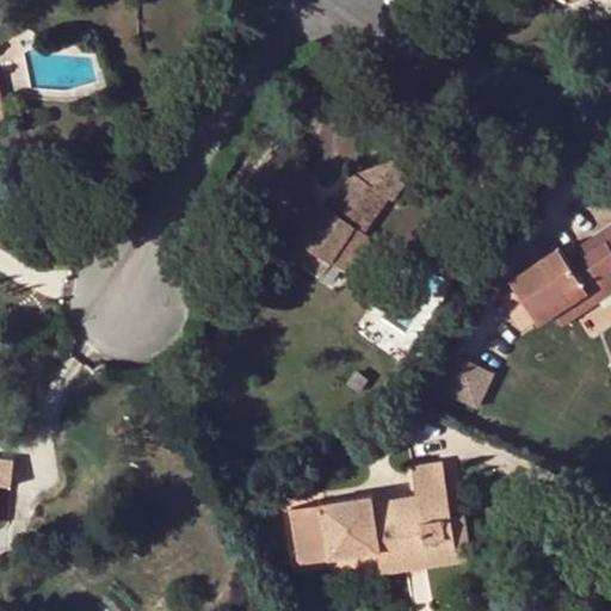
[(245,195),(288,226),(300,208),(309,214),(297,232),(283,251),(319,276),(328,261),(355,224),(363,232),(388,197),(394,201),(413,172),(377,147),(358,176),(352,172),(327,207),(309,193),(315,185),(273,155),(245,195)]
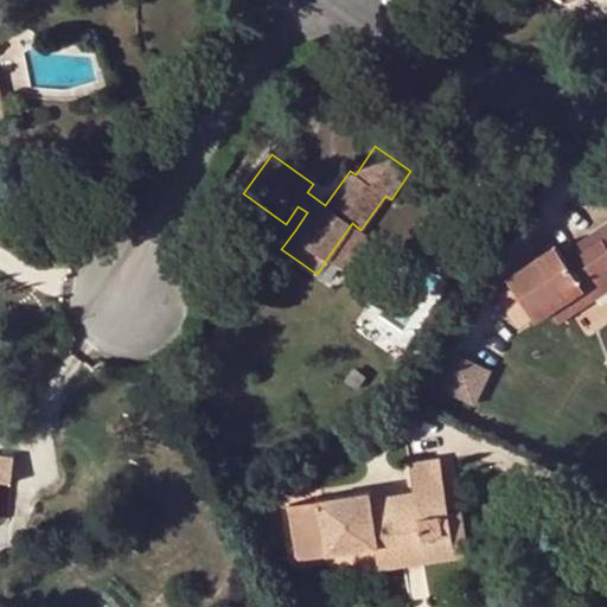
[(298,206),(286,224),(295,230),(307,212),(298,206)]
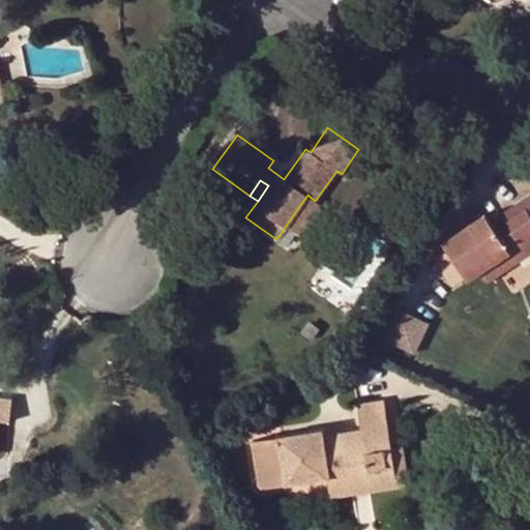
[(320,204),(315,201),(307,195),(285,227),(298,235),(320,204)]
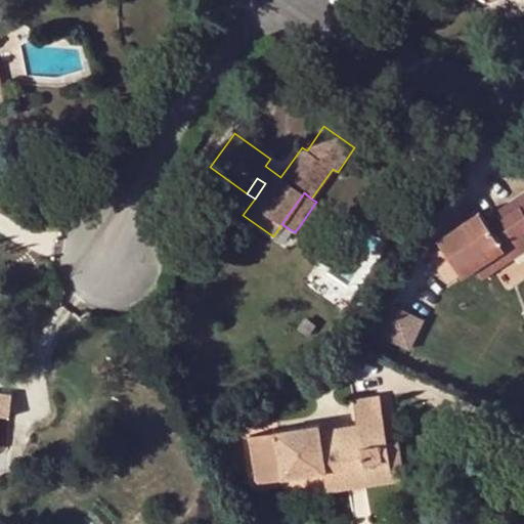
[(513,212),(503,218),(488,226),(480,212),(437,239),(459,271),(484,255),(488,262),(506,251),(512,260),(523,252),(523,192),(507,204),(513,212)]
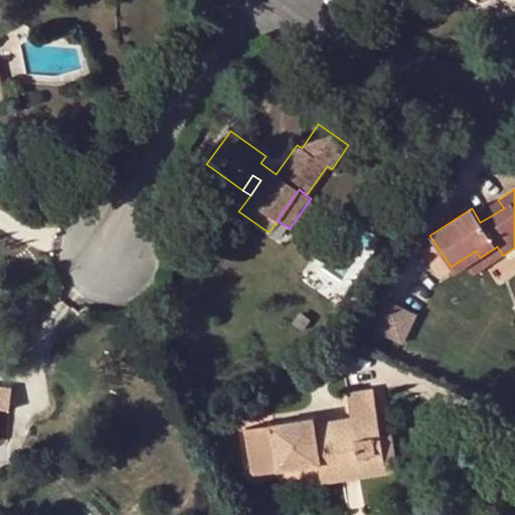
[(489,207),(494,214),(504,208),(498,200),(489,207)]
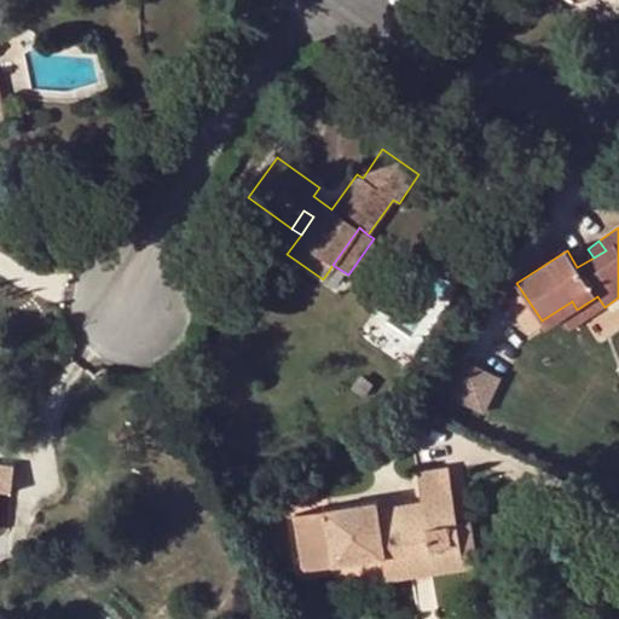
[(577,310),(562,319),(571,330),(605,307),(597,296),(577,310)]
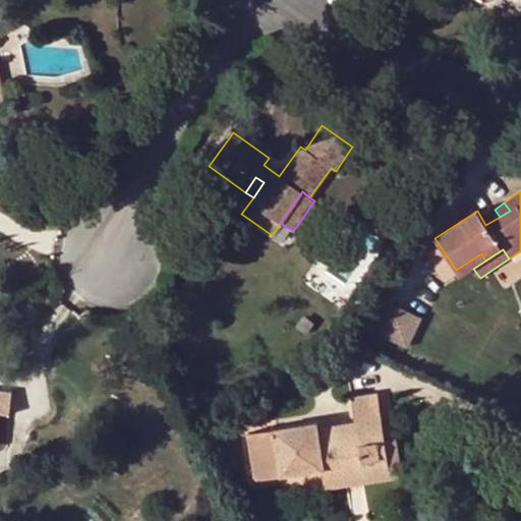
[(481,253),(456,270),(461,277),(473,269),(485,261),(481,253)]
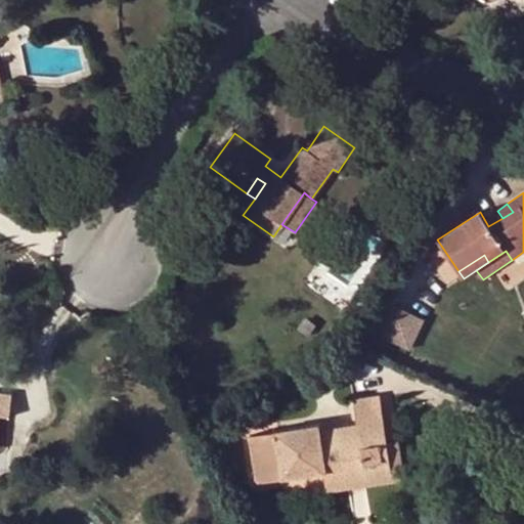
[(380,336),(410,350),(425,319),(394,304),(380,336)]
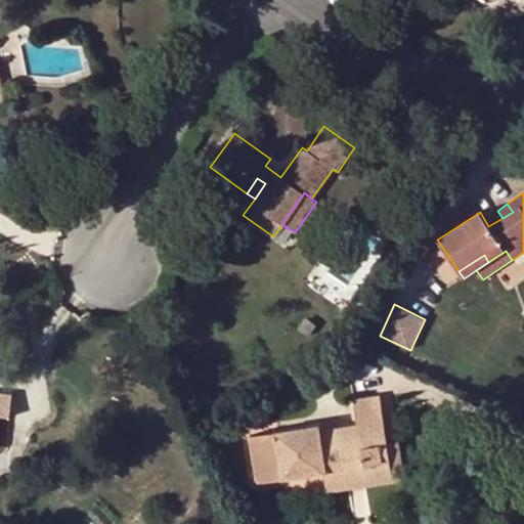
[(0,415),(10,417),(12,395),(0,393),(0,415)]
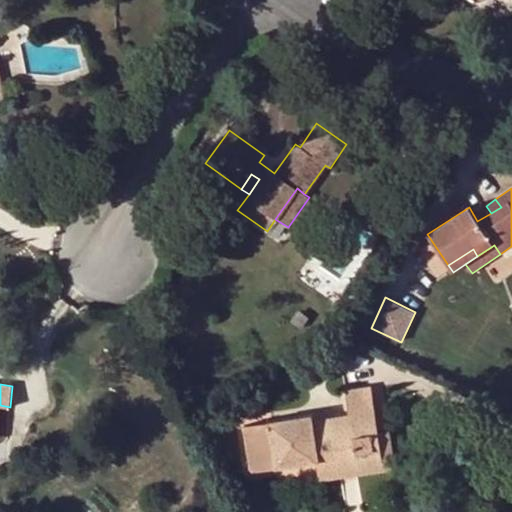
[(312,429),(311,420),(310,415),(243,425),(250,471),(315,460),(316,468),(374,460),(370,434),(376,433),(369,389),(346,392),(350,415),(351,423),(312,429)]
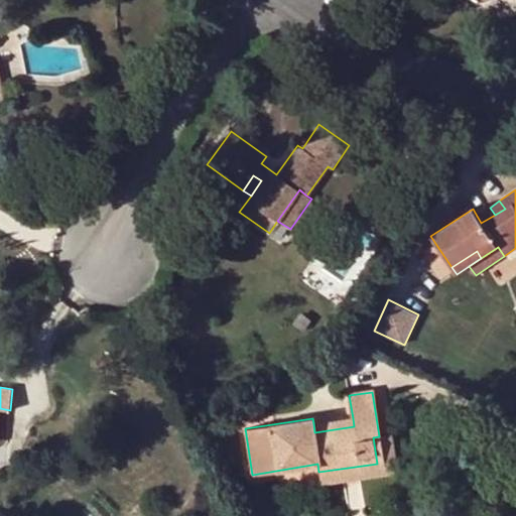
[(353,418),(313,423),(314,432),(354,426),(353,418)]
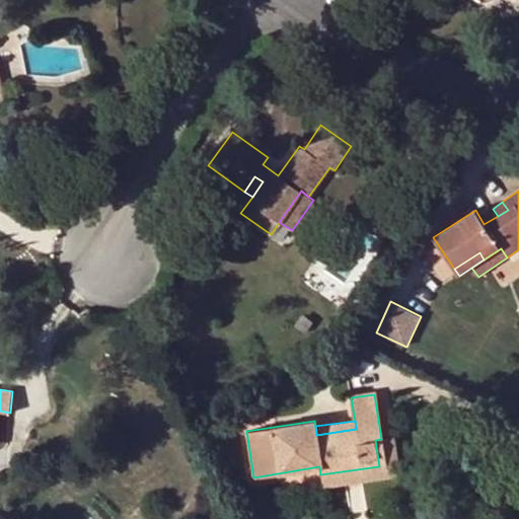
[(379,466),(320,474),(322,487),(399,475),(393,437),(381,439),(375,440),(379,466)]
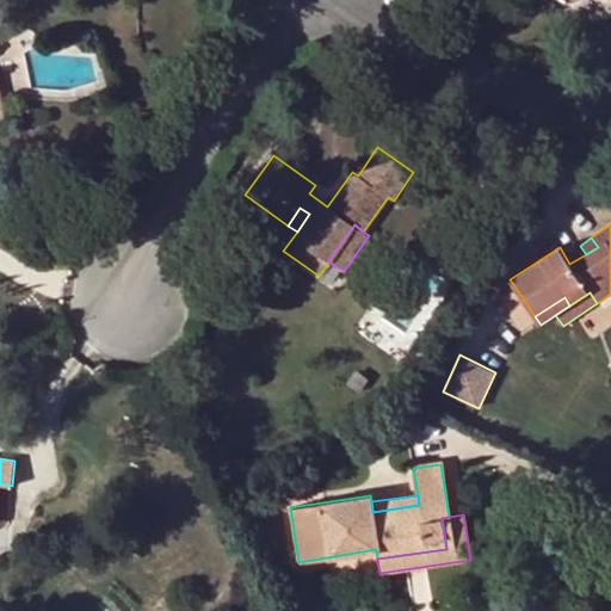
All buildings are outlined.
